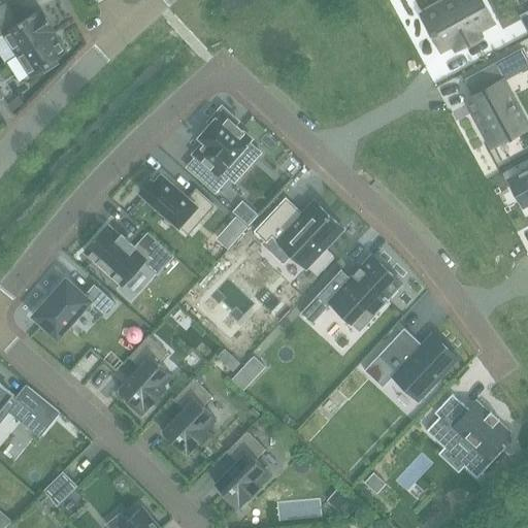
[(0,0),(0,20),(12,12),(5,2),(7,0),(0,0)]
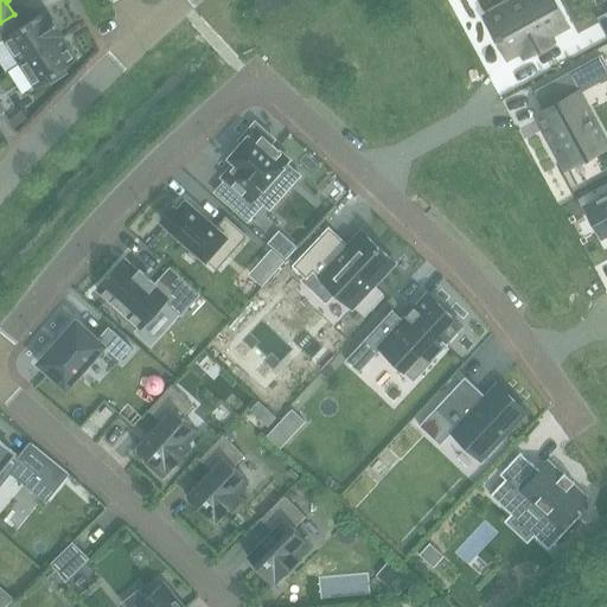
[(553,0),(519,0),(487,18),(509,57),(534,44),(537,50),(553,42),(549,36),(567,26),(553,0)]
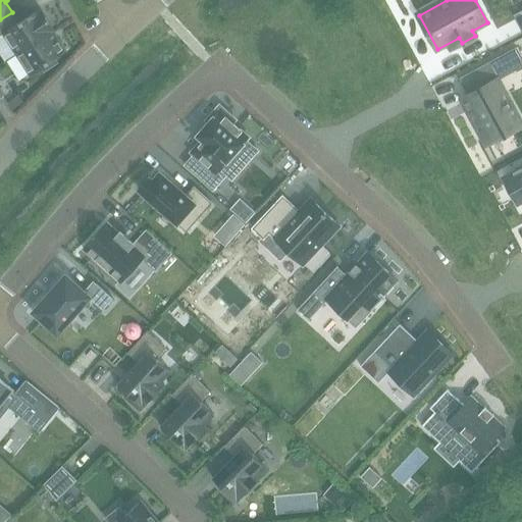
[(19,22),(12,12),(0,19),(0,37),(3,35),(16,55),(53,32),(54,31),(42,11),(40,12),(39,10),(19,22)]
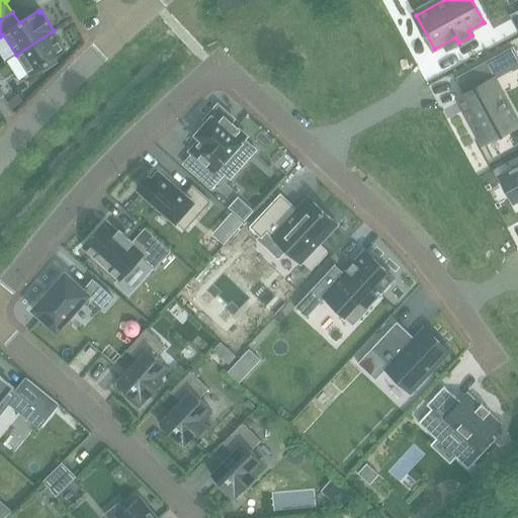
[(66,52),(53,31),(16,55),(29,75),(40,68),(44,71),(57,63),(55,59),(66,52)]
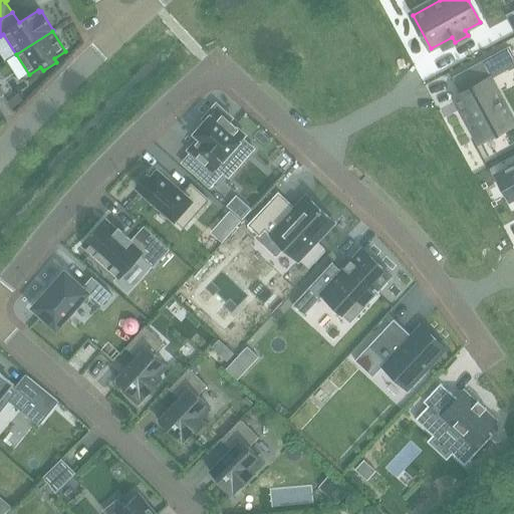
[(17,61),(1,67),(14,104),(31,98),(17,61)]
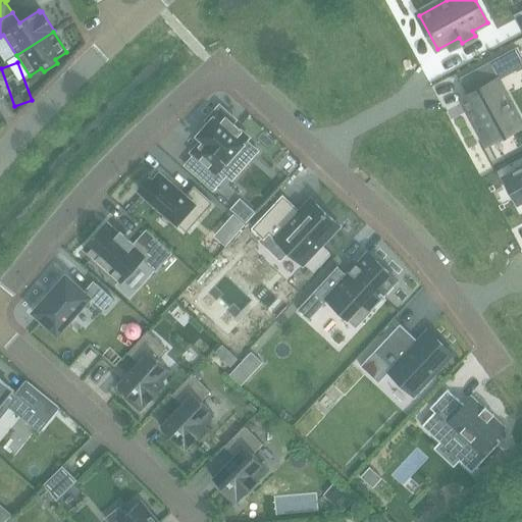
[(488,63),(459,80),(468,96),(462,98),(465,103),(464,103),(464,104),(466,103),(469,109),(467,110),(468,111),(469,110),(487,144),(510,132),(510,131),(521,125),(514,111),(498,81),(498,80),(497,80),(488,63)]
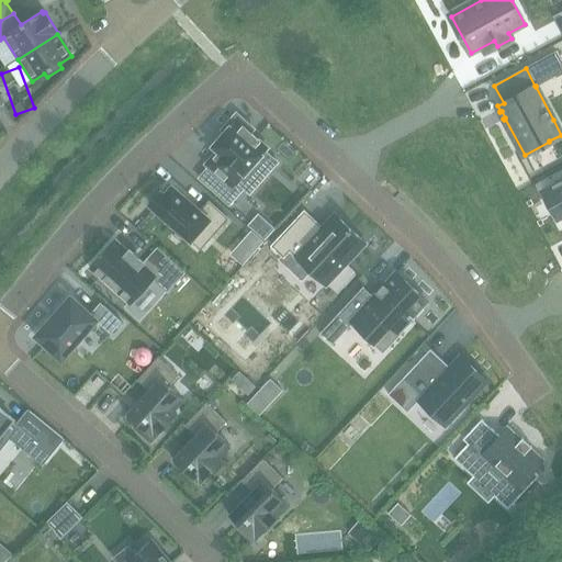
[(210,167),(200,178),(229,204),(246,187),(239,181),(269,147),(251,132),(254,128),(236,114),(223,130),(225,132),(213,146),(218,152),(206,165),(210,167)]
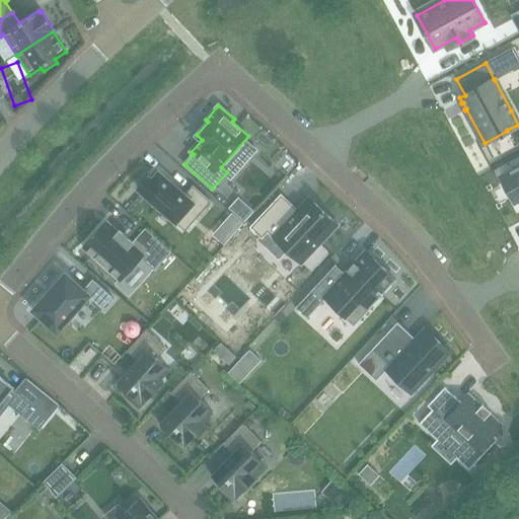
[(518,166),(501,176),(515,204),(518,201),(518,166)]
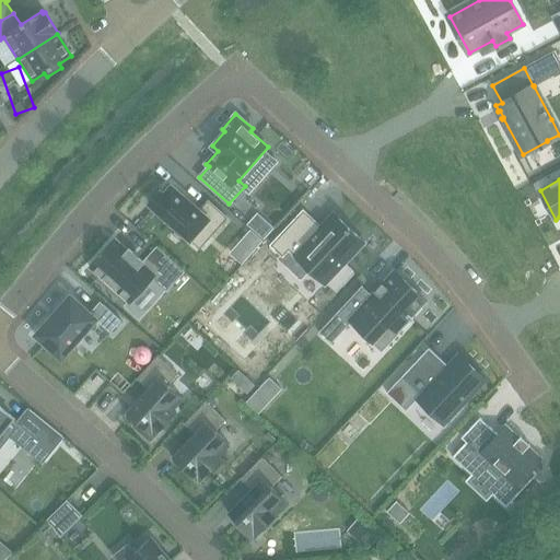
[(161,191),(150,205),(190,241),(201,228),(211,236),(228,218),(208,200),(199,210),(172,186),(164,194),(161,191)]
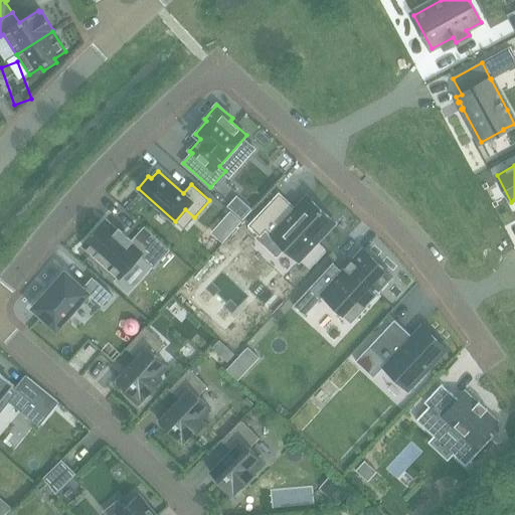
[(277,197),(249,225),(261,235),(266,230),(300,262),(318,242),(312,236),(330,218),(307,196),(293,212),(277,197)]
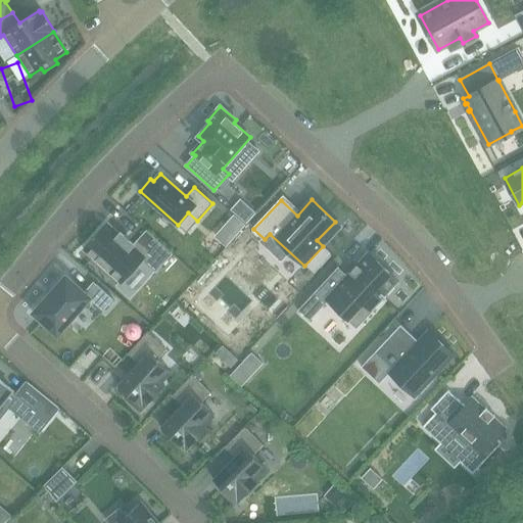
[(108,224),(84,250),(121,283),(142,259),(155,273),(173,253),(146,230),(133,245),(121,233),(120,234),(108,224)]
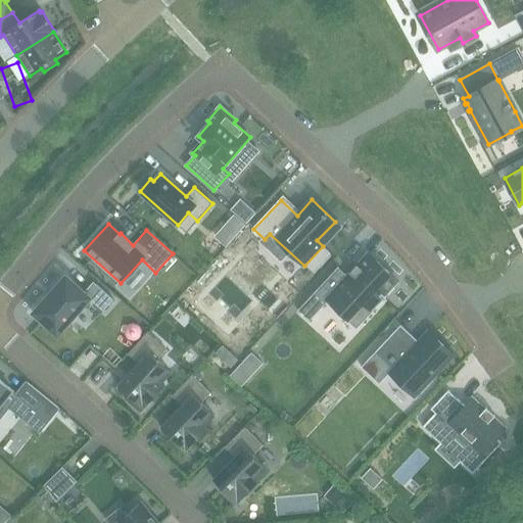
[(338,267),(298,311),(310,321),(328,301),(329,300),(347,318),(361,302),(370,311),(382,296),(385,299),(386,297),(383,295),(397,280),(385,270),(386,268),(385,268),(384,269),(381,266),(383,265),(382,264),(381,265),(369,253),(359,265),(357,264),(355,265),(358,267),(351,273),(350,271),(349,272),(350,274),(347,276),(338,267)]
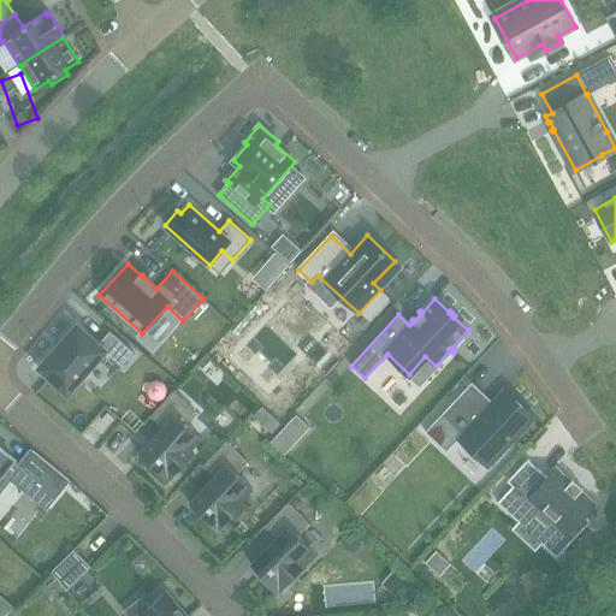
[(53,353),(39,368),(67,395),(106,353),(122,366),(134,353),(111,332),(99,344),(78,325),(64,342),(63,341),(53,351),(53,353)]
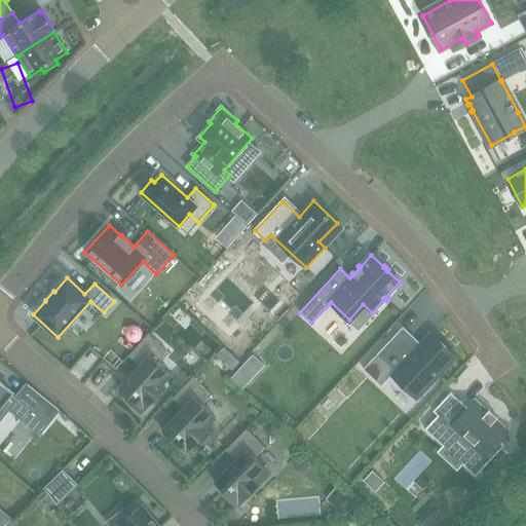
[(399,332),(378,354),(396,371),(392,375),(417,398),(456,357),(431,333),(417,348),(399,332)]
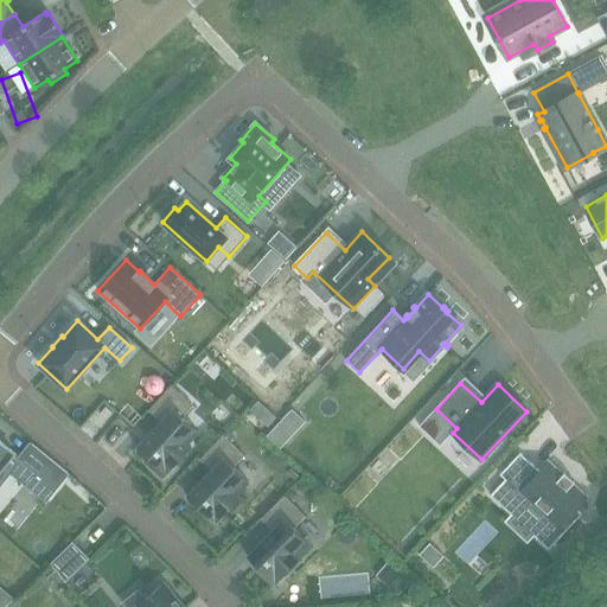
[(193,406),(171,387),(148,411),(160,422),(136,448),(148,459),(145,462),(163,478),(191,447),(187,445),(198,432),(181,417),(193,406)]
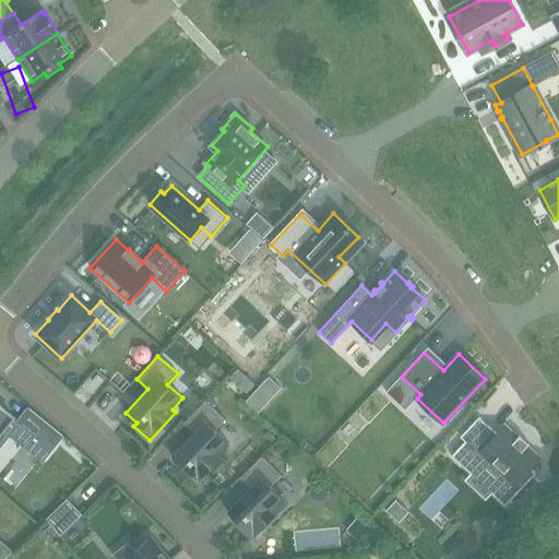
[(269,378),(246,402),(259,413),(281,389),(269,378)]
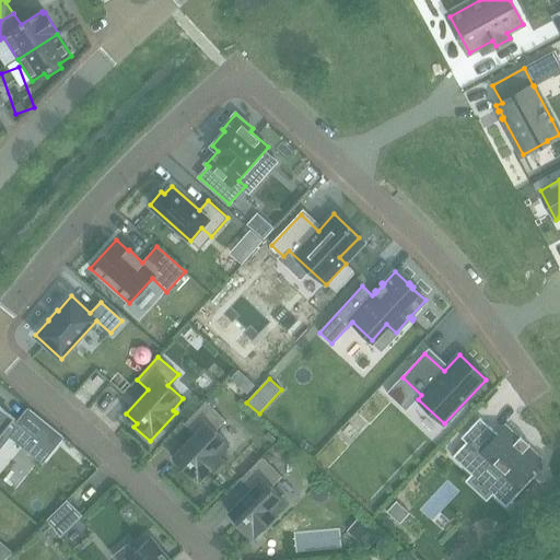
[(201,486),(202,485),(199,482),(222,458),(219,456),(230,445),(216,431),(225,421),(206,401),(184,424),(195,434),(172,458),(201,486)]
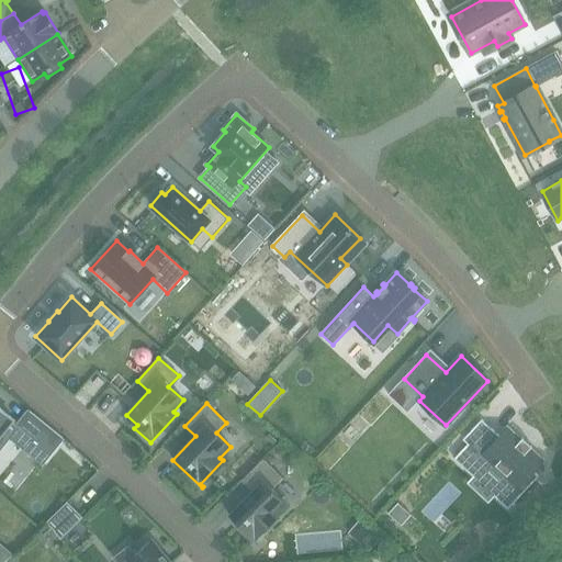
[(0,448),(10,436),(24,448),(32,439),(51,453),(63,438),(30,411),(19,425),(12,419),(13,419),(0,407),(0,448)]
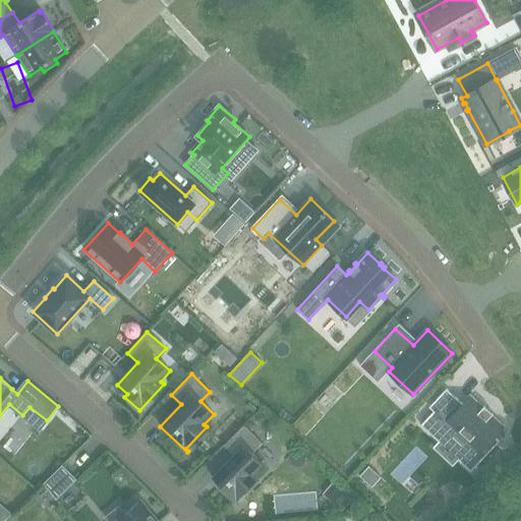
[(432,410),(419,424),(439,442),(451,427),(469,444),(456,458),(469,470),(498,440),(493,436),(502,425),(489,414),(491,412),(483,404),(481,406),(469,395),(462,403),(445,388),(427,406),(432,410)]
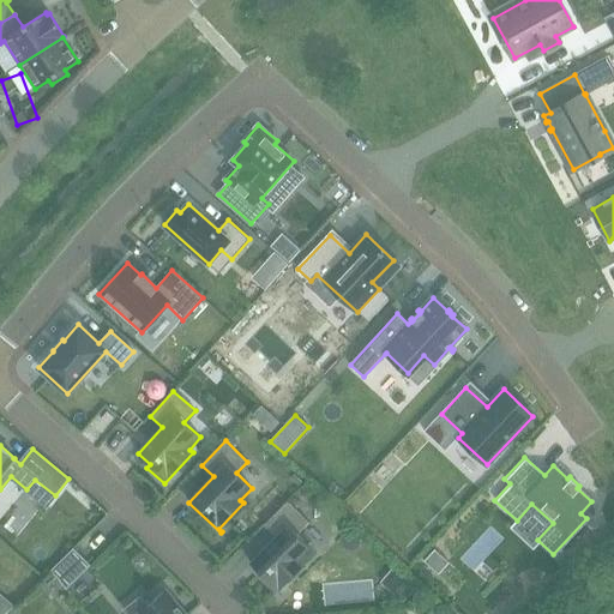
[(281,594),(283,593),(280,590),(305,565),(301,561),(313,549),(298,535),(309,523),(288,501),(264,525),(276,537),(250,563),(281,594)]
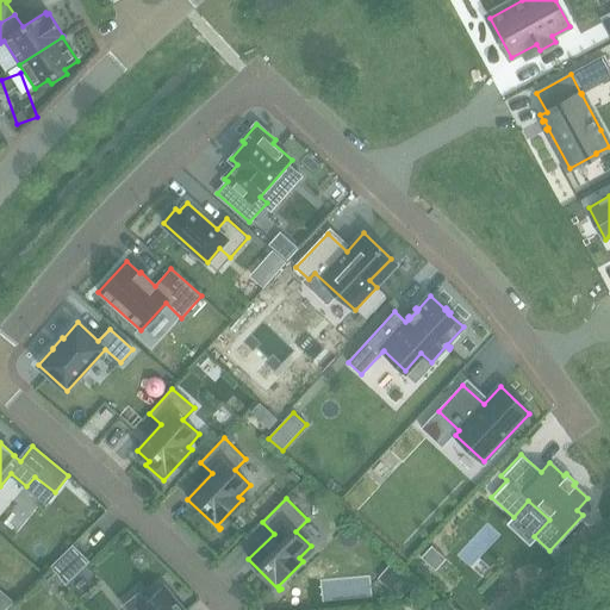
[(66,585),(89,562),(73,545),(50,567),(66,585)]
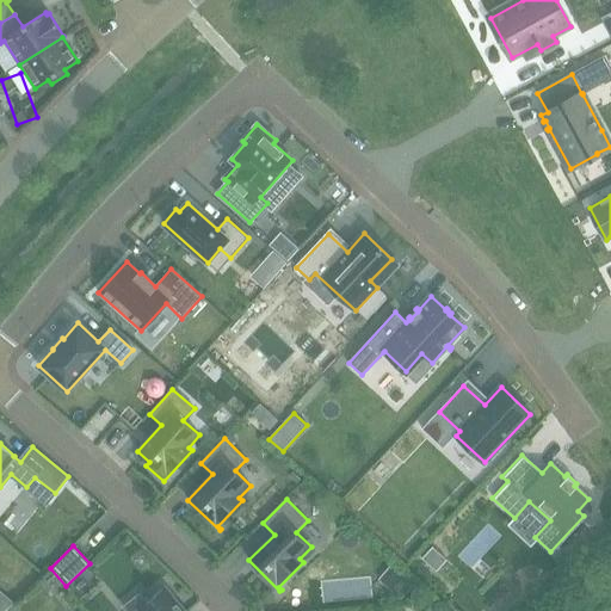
[(432,547),(423,559),(437,572),(448,561),(432,547)]
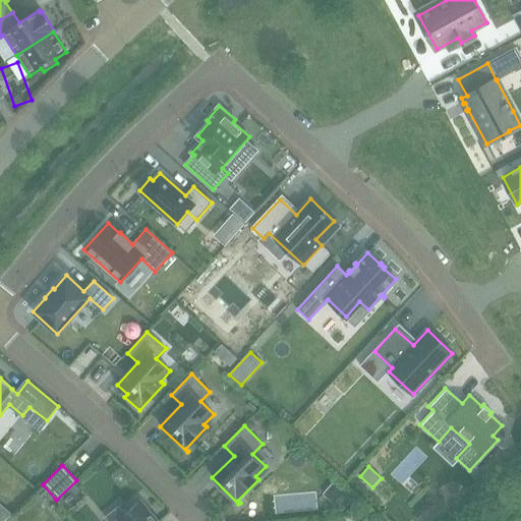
[(345,491),(334,504),(342,511),(353,499),(345,491)]
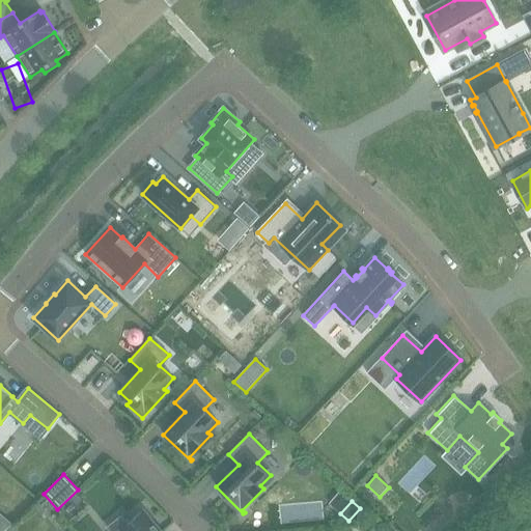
[(159,530),(143,511),(128,524),(121,516),(107,528),(109,530),(159,530)]
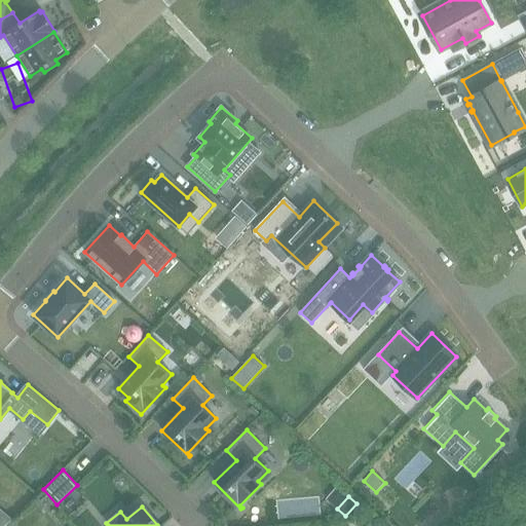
[(13,525),(36,525),(41,522),(29,511),(13,525)]
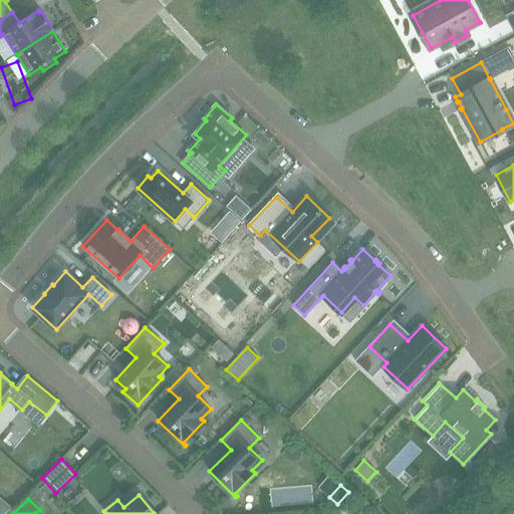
[(407,513),(389,501),(378,513),(407,513)]
